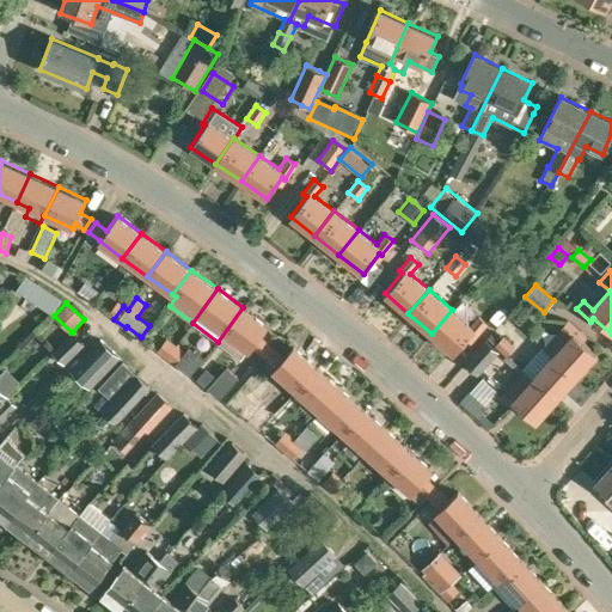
[(108,314),(114,319),(123,306),(118,303),(108,314)]
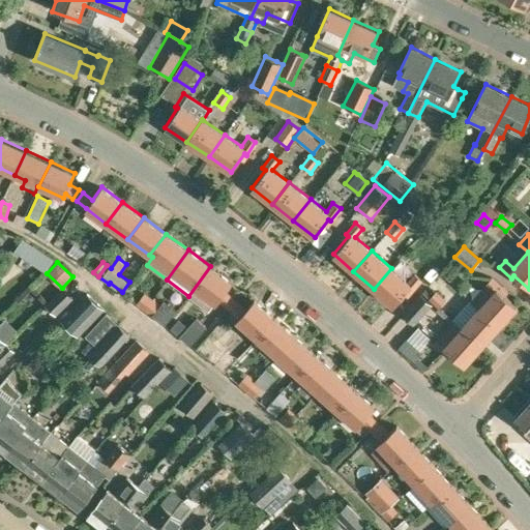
[(210,266),(188,296),(208,312),(214,303),(216,304),(218,301),(226,307),(233,298),(226,292),(233,283),(210,266)]
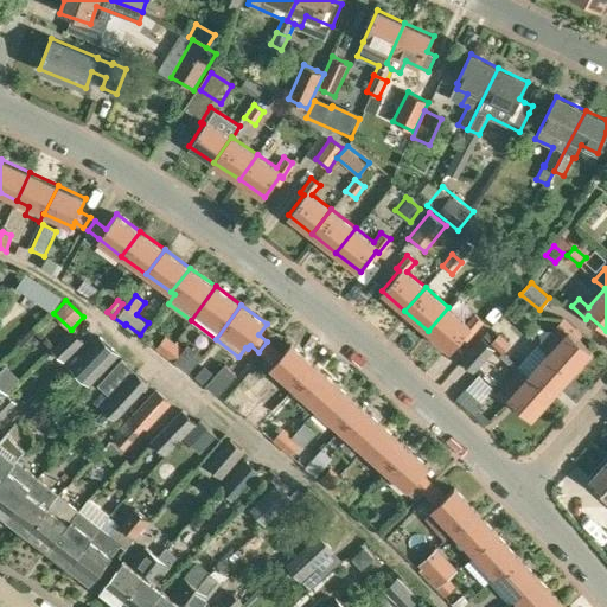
[(448,307),(428,331),(452,351),(467,331),(471,333),(483,320),(474,313),(466,323),(448,307)]
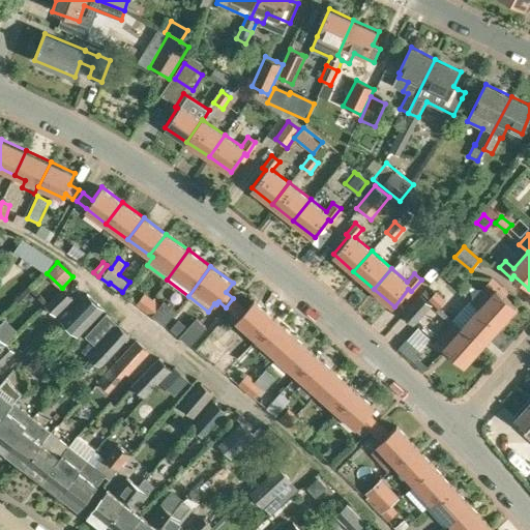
[(479,307),(499,326),(517,305),(500,291),(501,289),(490,278),(483,286),(470,300),(479,307)]
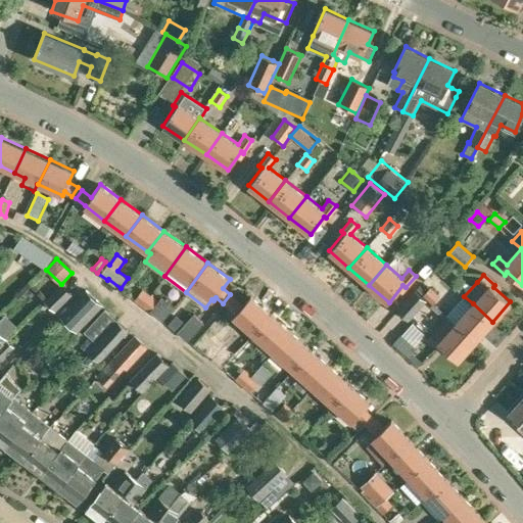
[(62,284),(44,301),(54,312),(73,294),(62,284)]
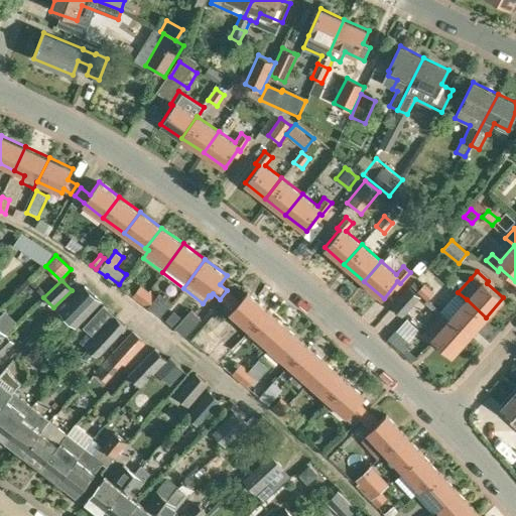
[(417,291),(421,295),(426,300),(433,292),(424,283),(417,291)]
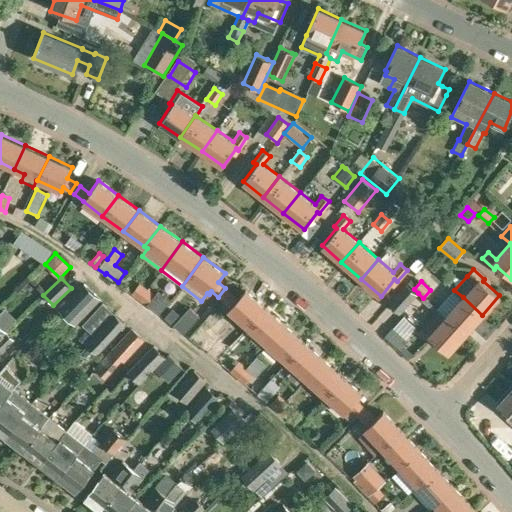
[(400,314),(418,293),(406,282),(388,303),(400,314)]
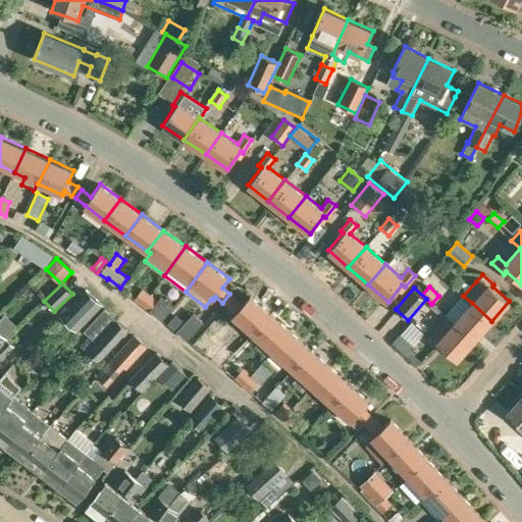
[(72,328),(99,301),(85,289),(60,315),(72,328)]
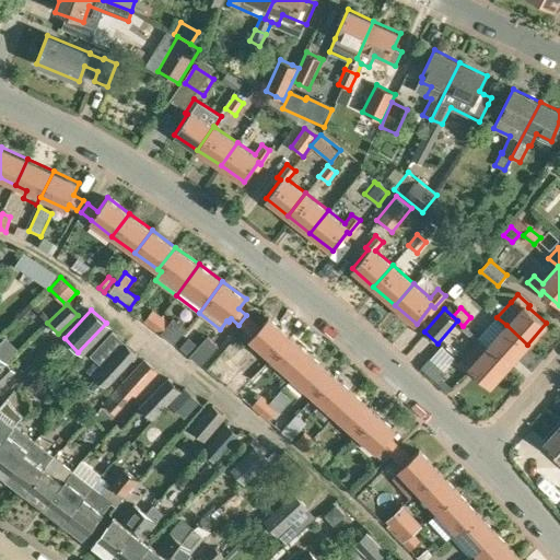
[(143,322),(152,328),(161,316),(152,310),(143,322)]
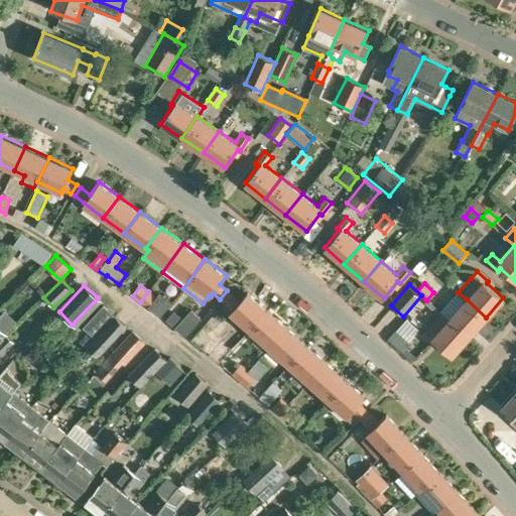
[(148,291),(140,302),(147,308),(156,296),(148,291)]
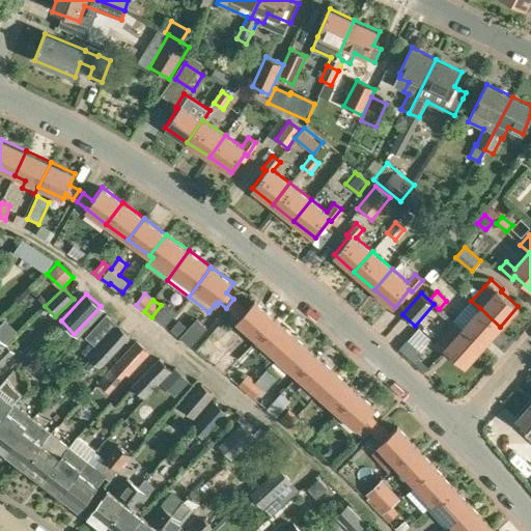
[(159,315),(172,326),(185,310),(170,300),(159,315)]
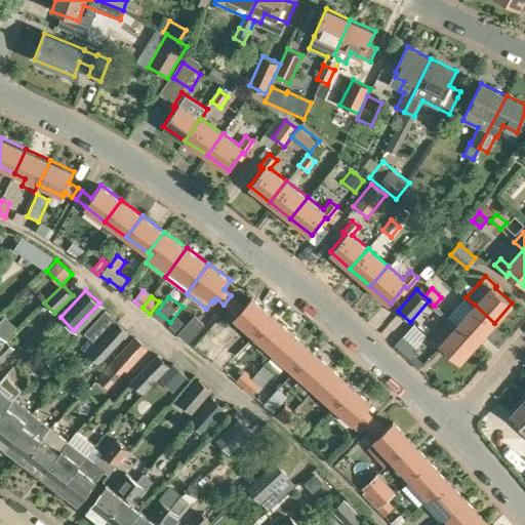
[(234,317),(253,334),(272,315),(252,296),(243,307),(235,298),(227,308),(235,315),(234,317)]
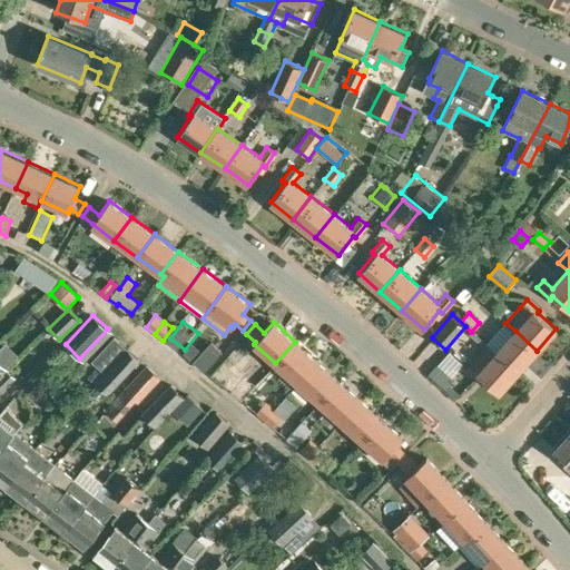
[(488,344),(488,345),(518,372),(537,351),(516,331),(497,352),(488,344)]
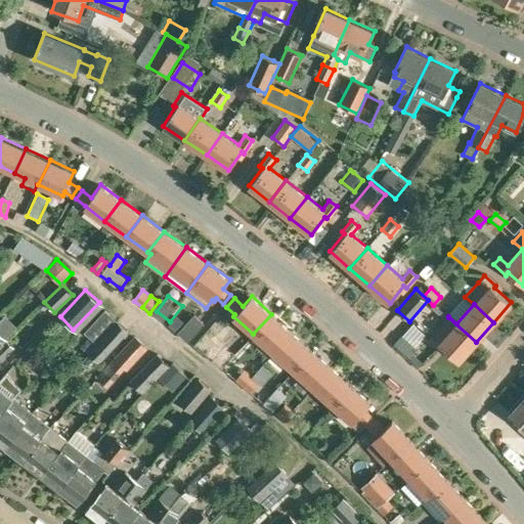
[(84,332),(97,344),(118,321),(104,310),(84,332)]
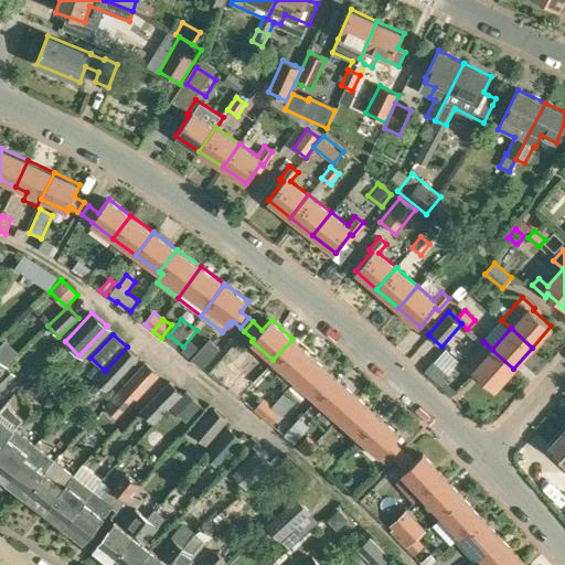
[(200,348),(190,339),(181,350),(202,368),(220,348),(209,338),(200,348)]
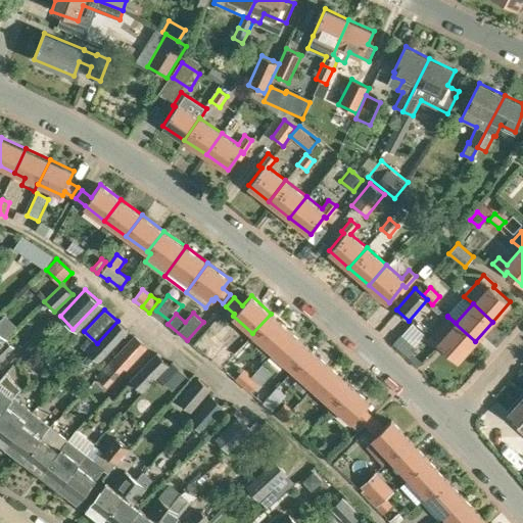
[(271,314),(252,333),(273,351),(290,331),(271,314)]
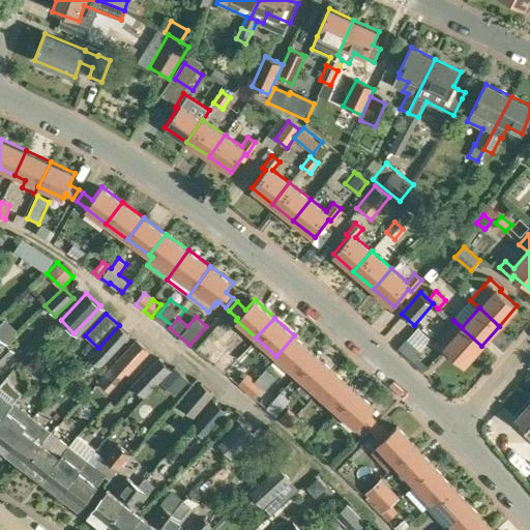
[(453,321),(440,335),(434,343),(445,353),(447,351),(464,365),(481,346),(453,321)]
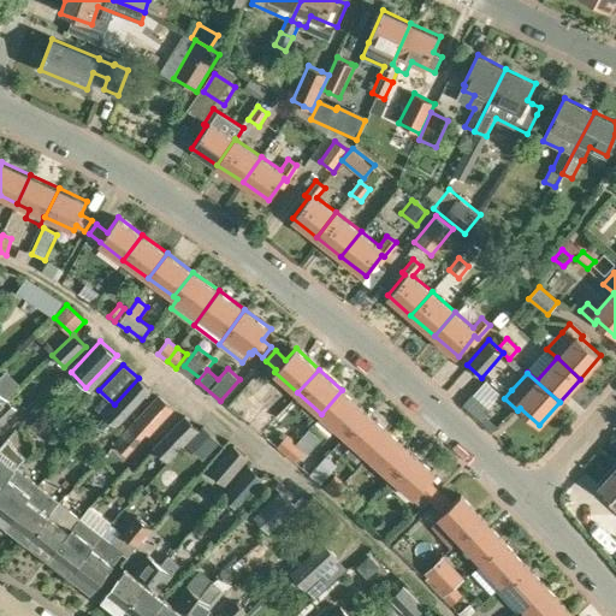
[(35,388),(43,398),(58,386),(48,375),(35,388)]
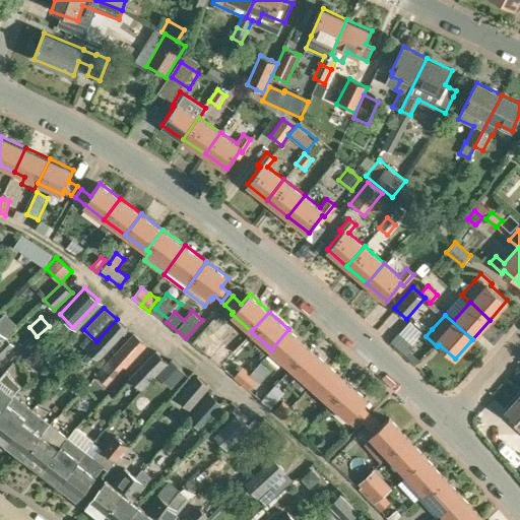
[(117,319),(96,341),(87,350),(99,361),(128,329),(117,319)]
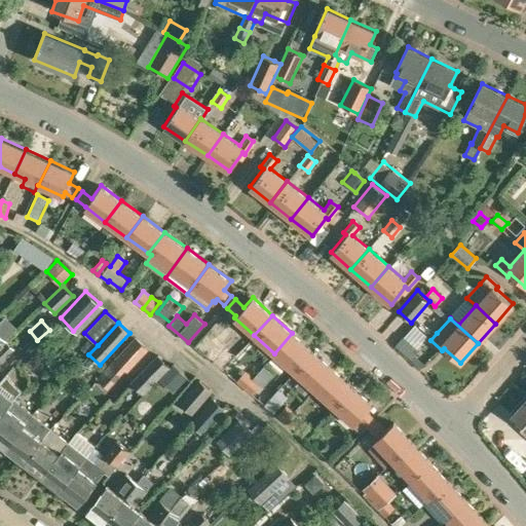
[(292,333),(274,353),(294,371),(312,351),(292,333)]
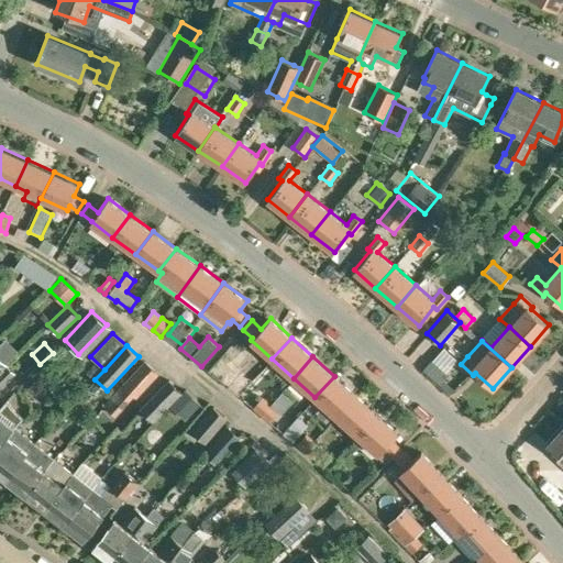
[(3,361),(0,365),(0,389),(15,373),(8,365),(3,361)]
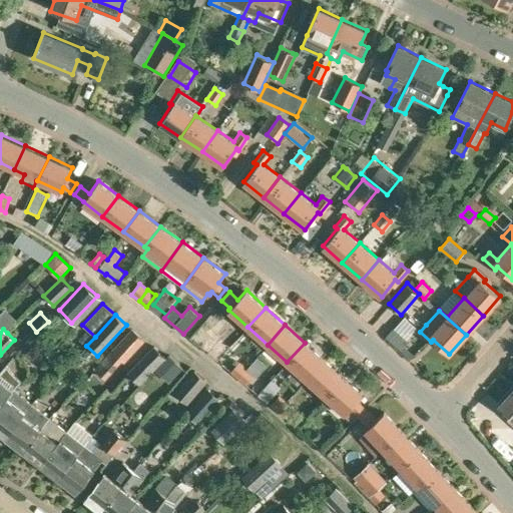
[(132,331),(113,352),(96,370),(105,379),(123,360),(125,363),(145,342),(132,331)]
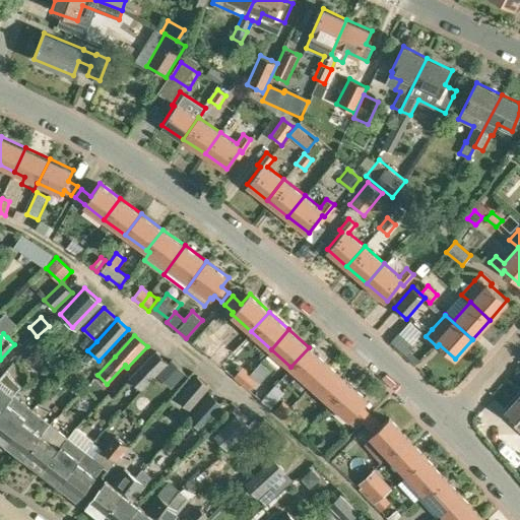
[(220,367),(233,351),(222,342),(209,358),(220,367)]
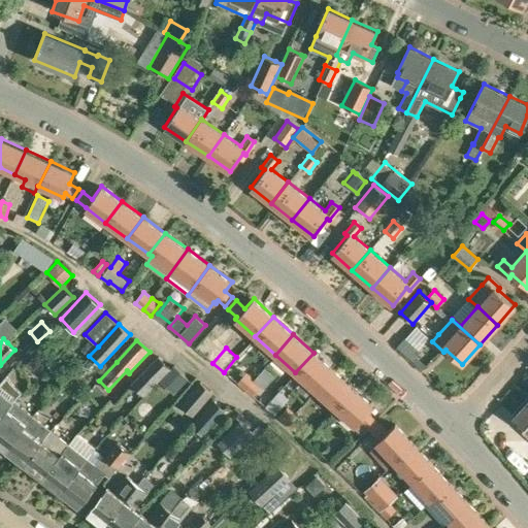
[(314,353),(295,372),(316,391),(333,370),(314,353)]
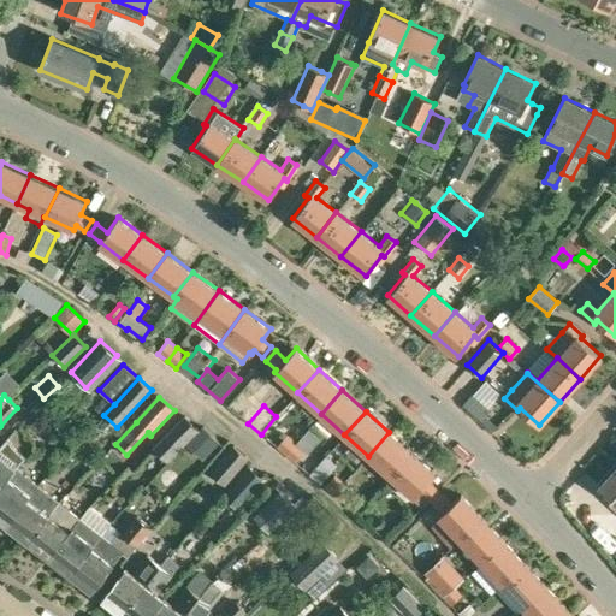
[(165,436),(165,437),(153,449),(166,462),(178,450),(179,451),(200,430),(184,415),(165,436)]
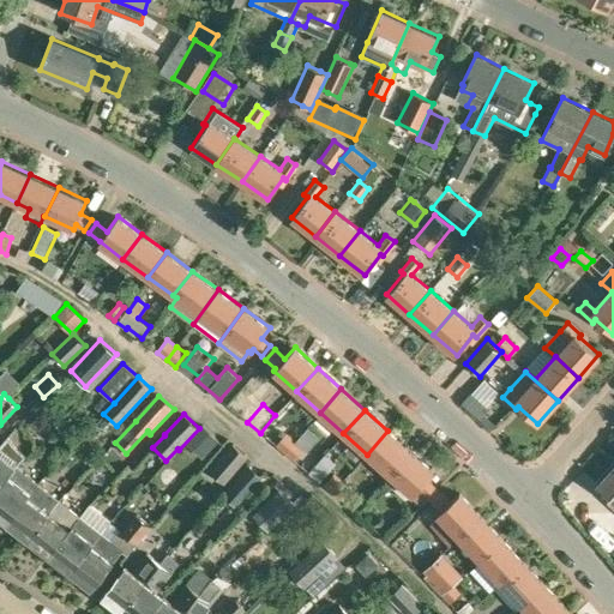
[(206,451),(216,440),(202,426),(192,437),(206,451)]
